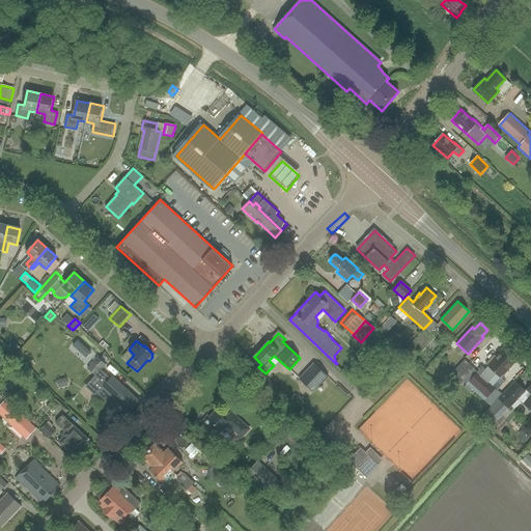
[(482,367),(470,382),(487,397),(494,389),(492,387),(519,359),(505,346),(496,358),(494,356),(486,364),(488,366),(485,369),(482,367)]
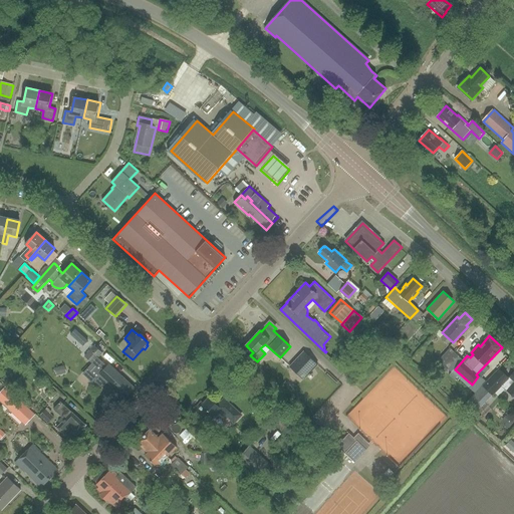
[(107,366),(99,358),(102,354),(94,346),(85,356),(93,363),(85,371),(103,389),(107,383),(124,399),(135,388),(109,364),(107,366)]
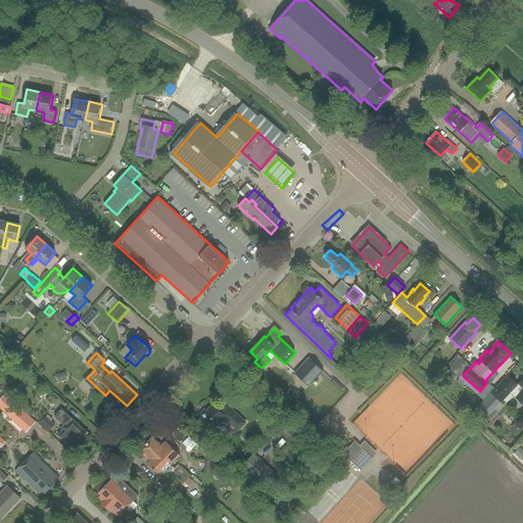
[(458,354),(446,366),(452,371),(463,360),(458,354)]
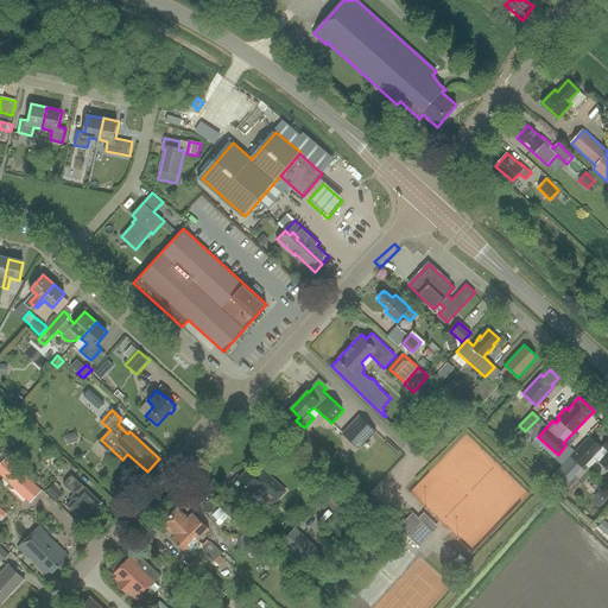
[(360,417),(343,435),(360,450),(377,431),(360,417)]
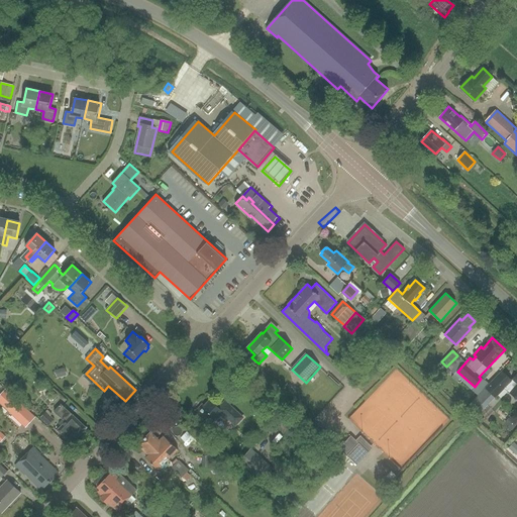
[(457,355),(446,367),(451,371),(461,359),(457,355)]
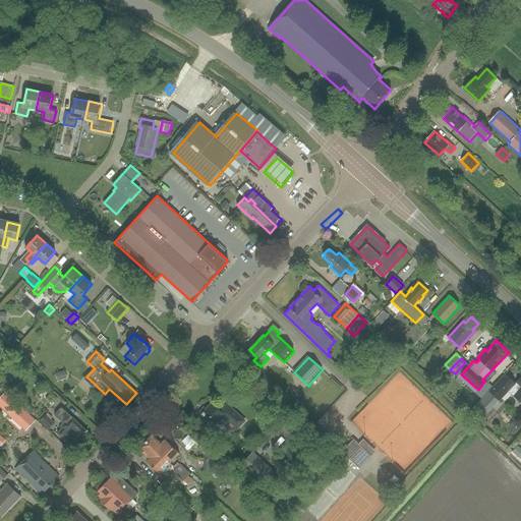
[(66,371),(56,373),(58,382),(67,379),(66,371)]
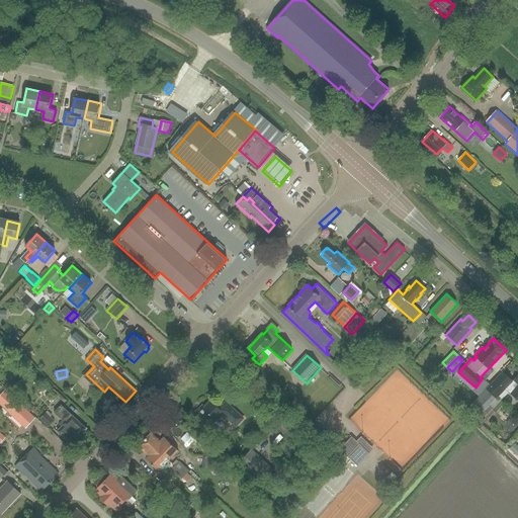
[(517,375),(512,381),(502,372),(487,390),(486,389),(470,407),(476,411),(484,403),(489,407),(496,399),(497,400),(506,390),(517,401),(517,375)]
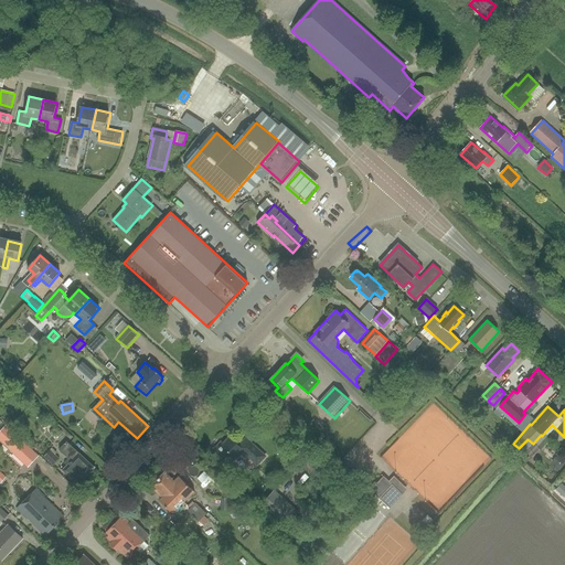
[(7,426),(0,432),(0,440),(28,468),(39,456),(7,426)]
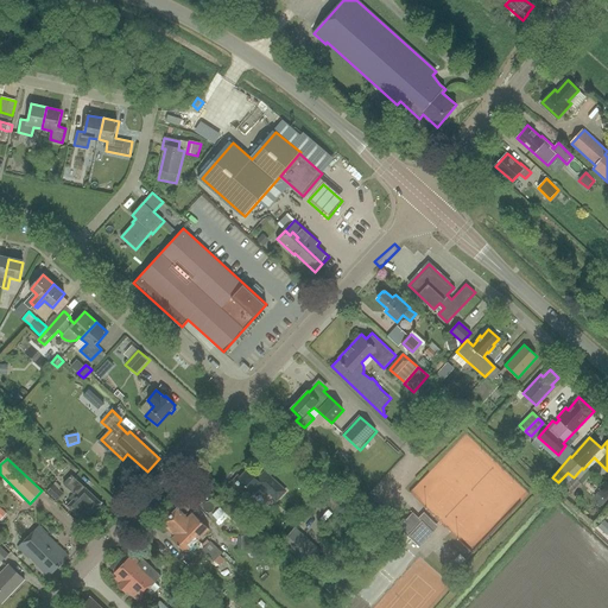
[(247,472),(233,486),(247,500),(253,493),(254,494),(261,487),(277,501),(285,492),(270,477),(268,477),(264,473),(257,481),(247,472)]
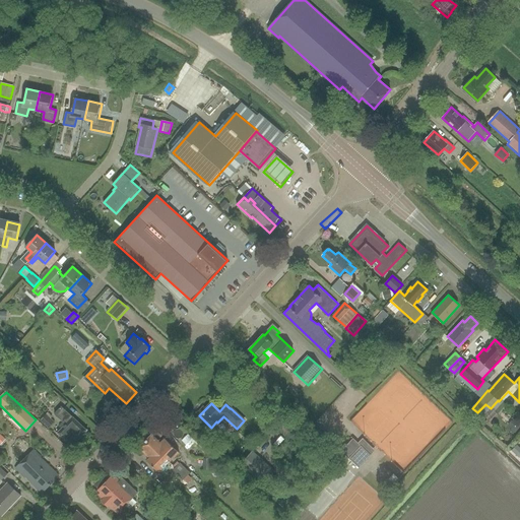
[(73,449),(88,432),(62,407),(55,415),(66,426),(58,435),(73,449)]
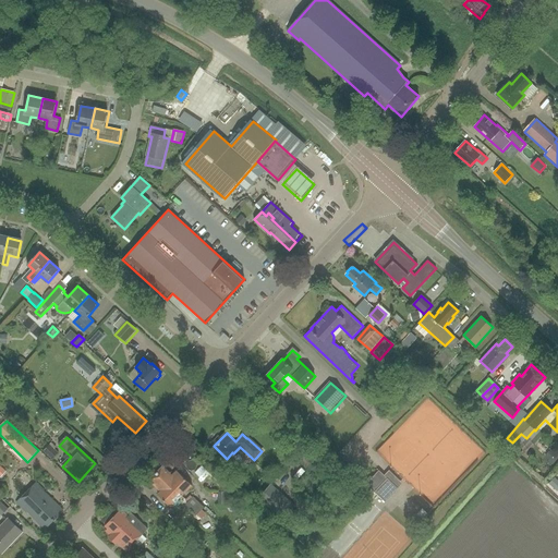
[(44,452),(53,461),(60,453),(56,450),(57,448),(52,444),(44,452)]
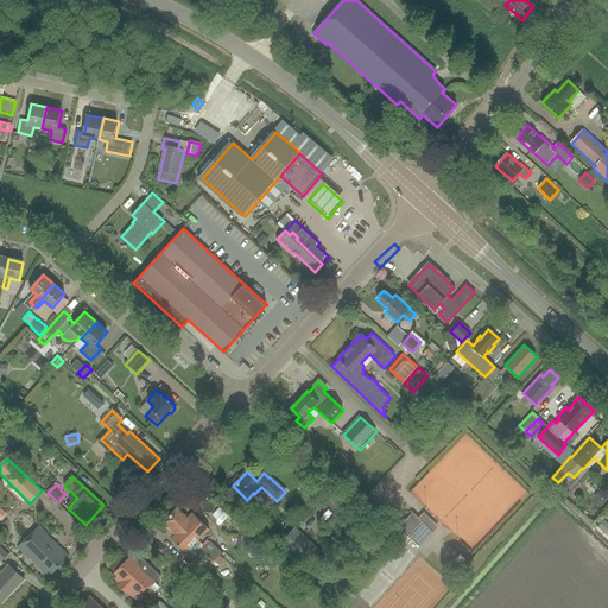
[(178,507),(173,512),(162,524),(173,536),(171,538),(185,552),(209,529),(192,512),(189,517),(178,507)]
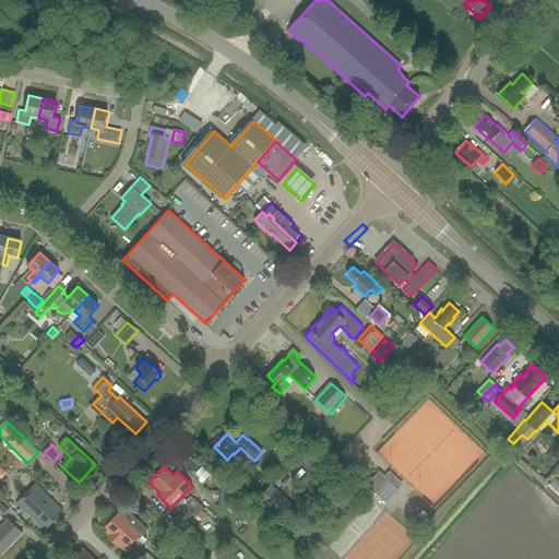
[(406,483),(392,471),(388,475),(382,471),(368,485),(387,503),(406,483)]
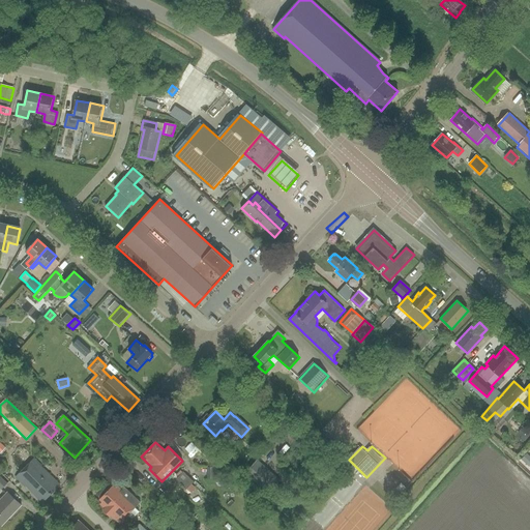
[(529,467),(529,466),(529,457),(527,453),(521,460),(529,467)]
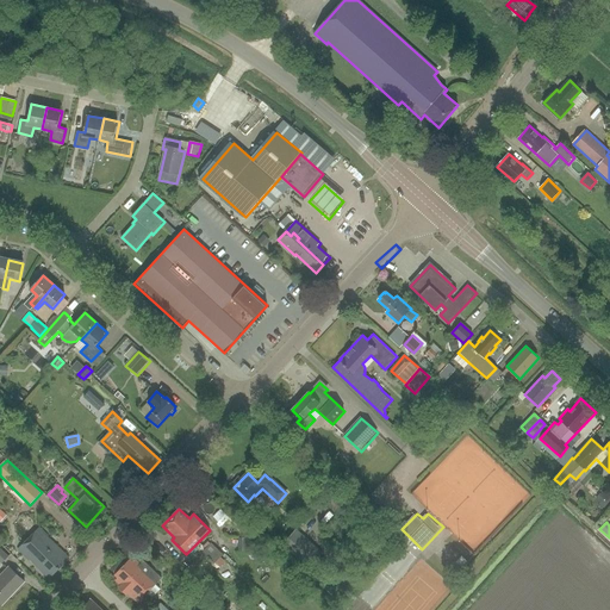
[(49,536),(41,528),(18,551),(30,561),(48,578),(51,576),(53,577),(67,561),(64,559),(68,556),(48,537),(49,536)]
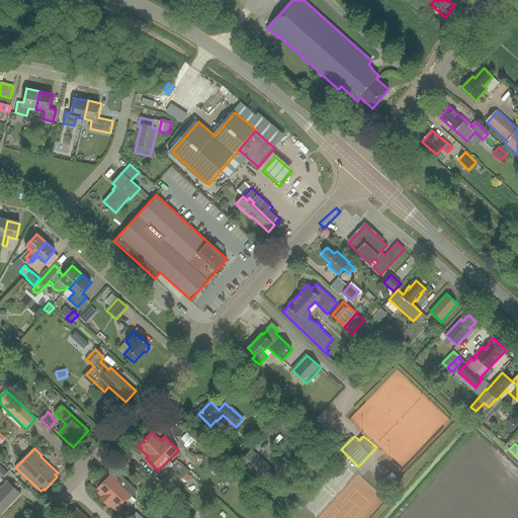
[(239,463),(235,467),(243,475),(246,470),(261,484),(273,469),(251,449),(239,463)]
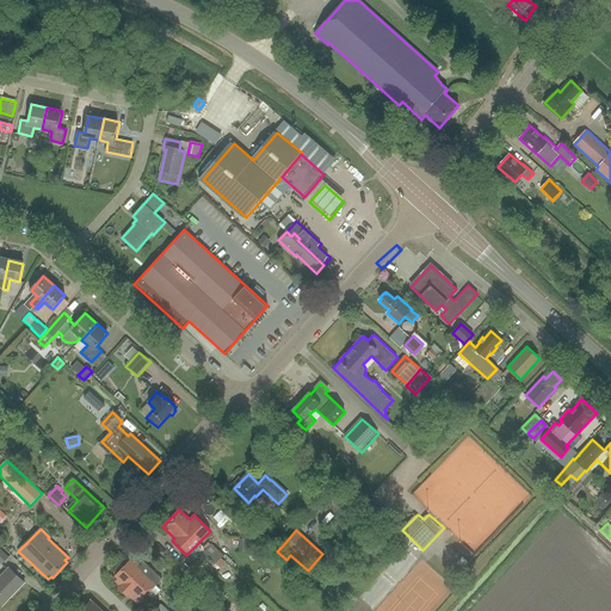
[(239,553),(253,551),(253,538),(239,539),(239,553)]
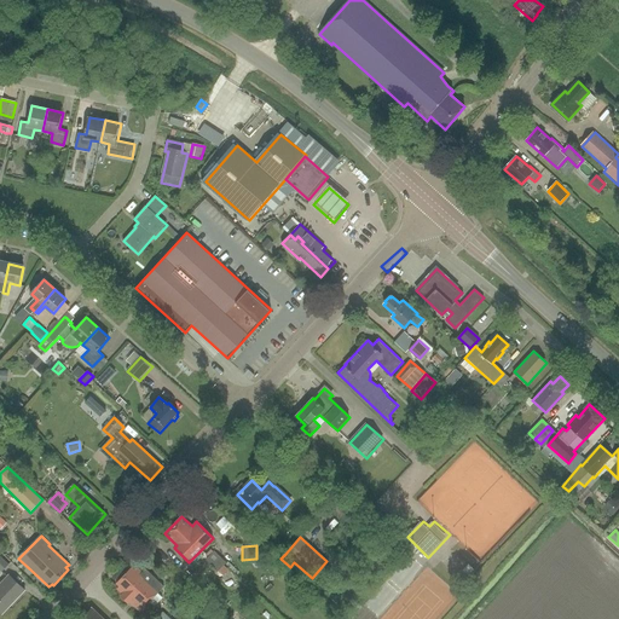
[(218,572),(226,563),(210,548),(206,553),(209,557),(206,560),(218,572)]
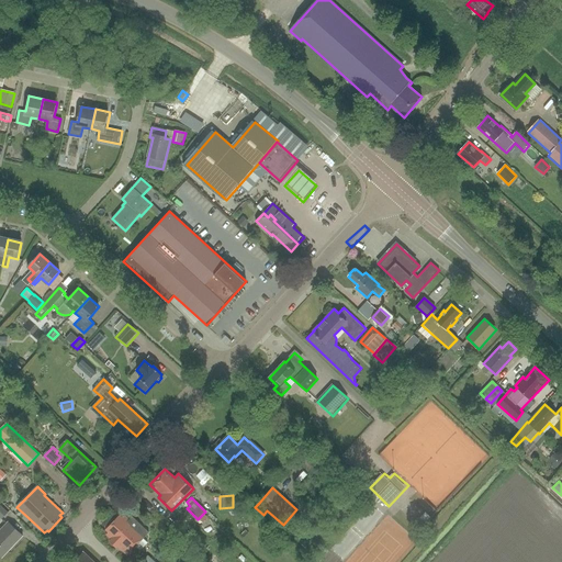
[(120,516),(112,523),(136,546),(135,547),(139,550),(147,542),(143,539),(149,532),(132,517),(130,520),(124,516),(122,518),(120,516)]
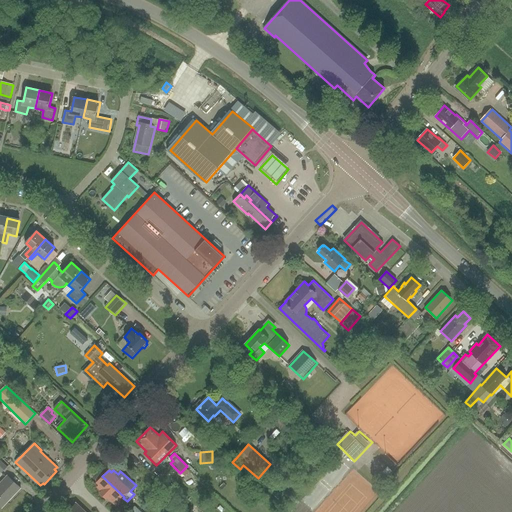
[(102,476),(96,483),(99,485),(97,488),(101,492),(100,493),(107,500),(107,499),(116,506),(123,498),(124,497),(102,476)]
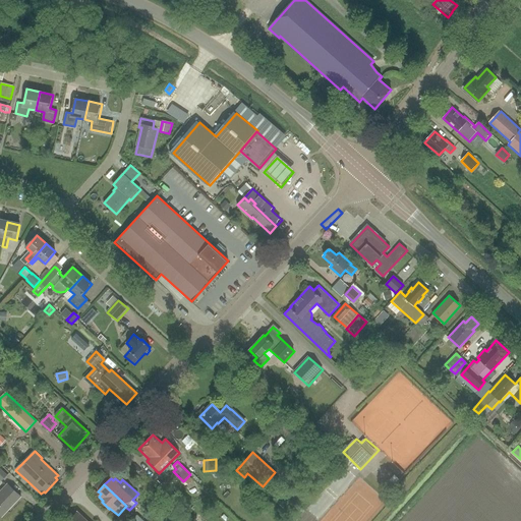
[(0,516),(2,518),(21,498),(7,485),(0,493),(0,516)]
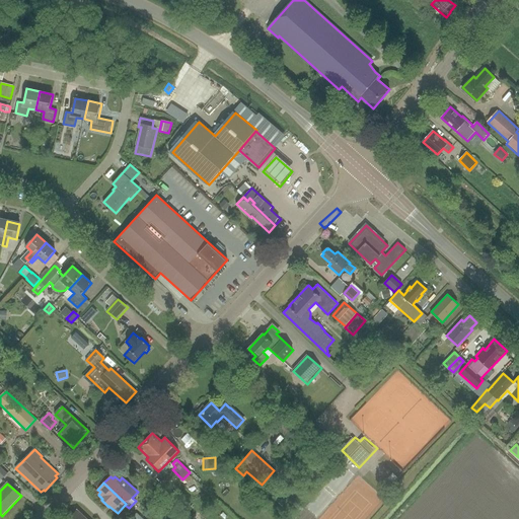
[(86,518),(77,510),(68,518),(86,518)]
